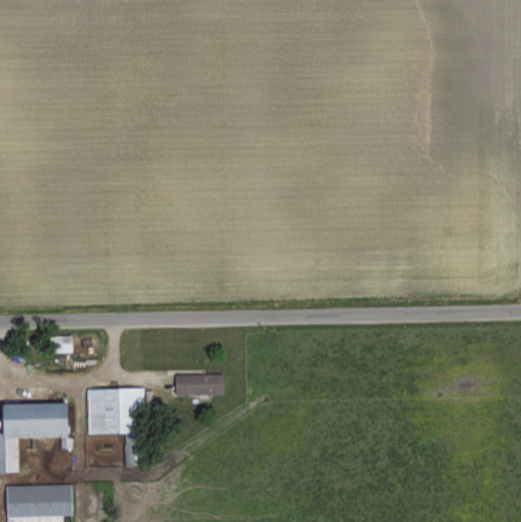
[(61,336),(59,352),(71,353),(72,337),(61,336)]
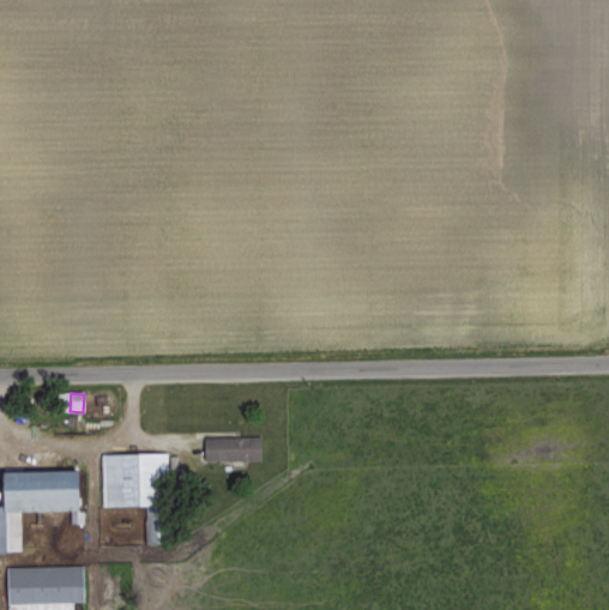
[(204,439),(204,463),(264,461),(264,438),(204,439)]
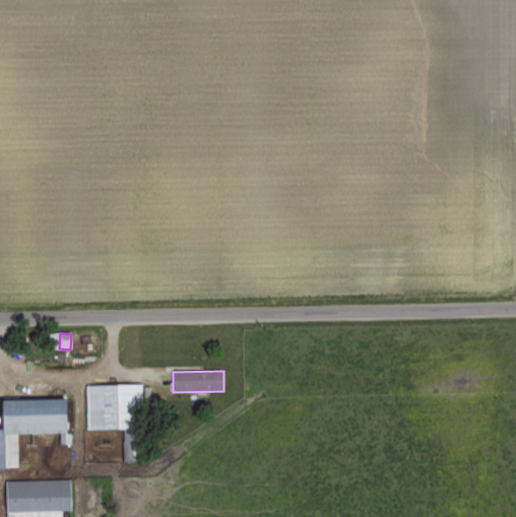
[(86,386),(87,431),(128,430),(128,410),(144,410),(144,400),(151,400),(150,385),(86,386)]
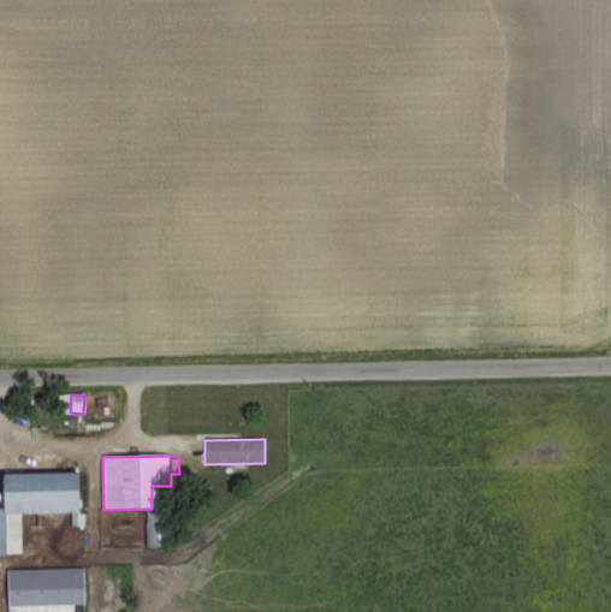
[(0,473),(0,480),(0,497),(0,495),(0,521),(0,556),(23,554),(22,514),(82,514),(81,473),(0,473)]
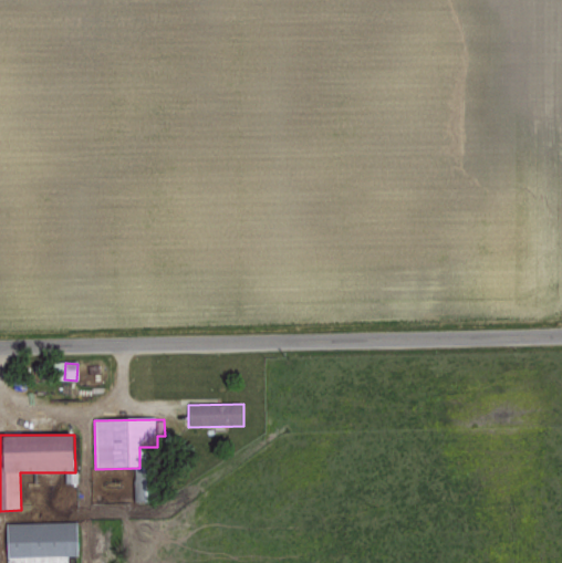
[(68,562),(68,558),(76,556),(75,522),(6,524),(7,562),(68,562)]
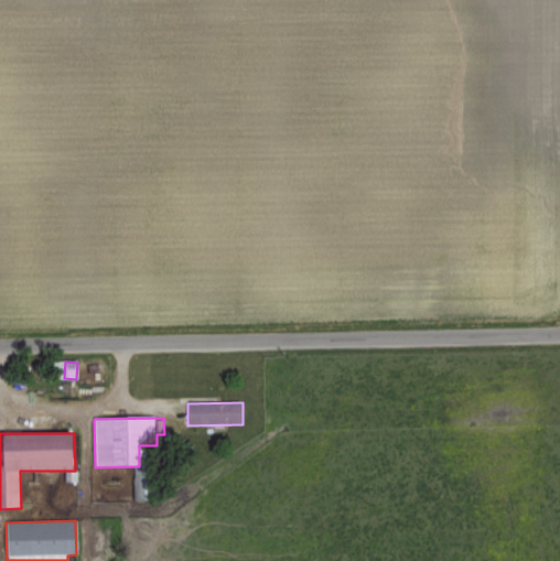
All buildings are outlined.
